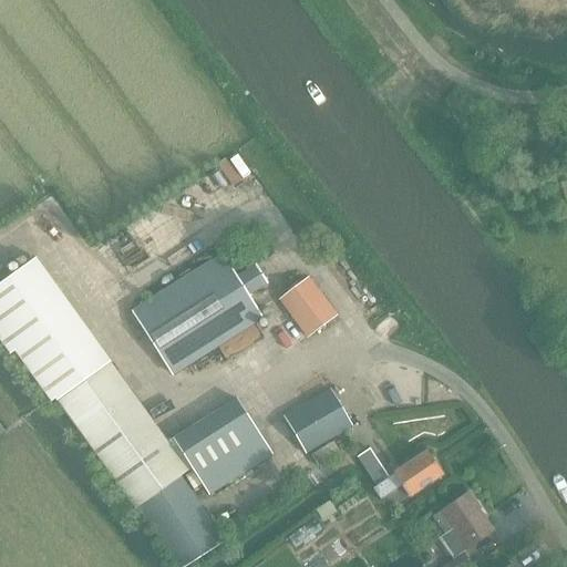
[(222,258),(134,313),(172,372),(172,373),(261,317),(248,297),(267,285),(256,266),(237,278),(224,257),(222,258)]
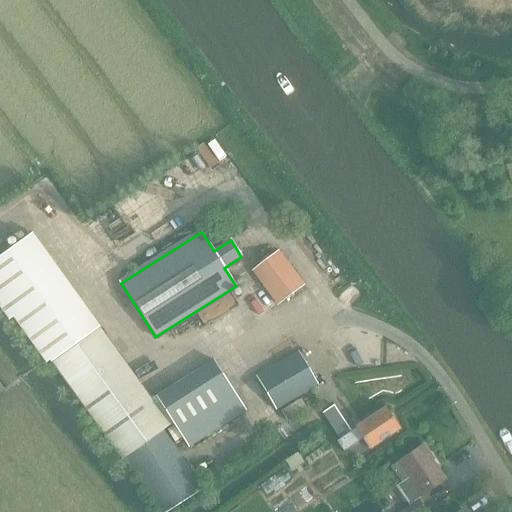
[(278,252),(253,271),(262,284),(277,304),(302,285),(278,252)]
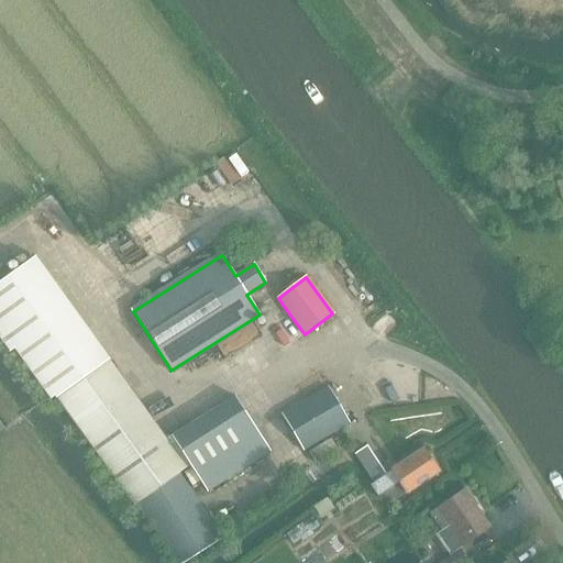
[(175,562),(178,562),(220,537),(177,471),(189,464),(207,492),(269,451),(234,395),(166,438),(108,359),(54,397),(132,504),(136,501),(175,562)]
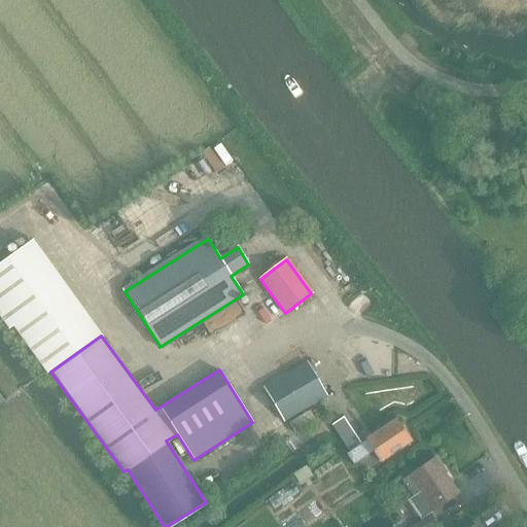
[(283,421),(326,395),(307,361),(264,387),(283,421)]
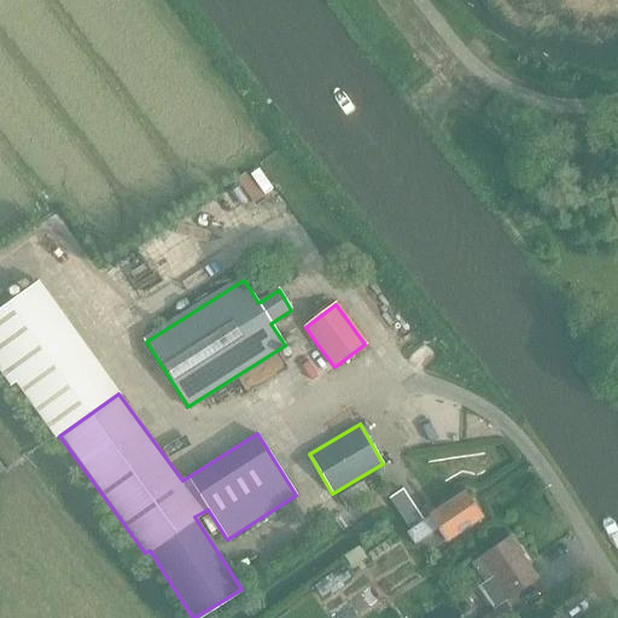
[(363,482),(339,496),(348,509),(371,495),(363,482)]
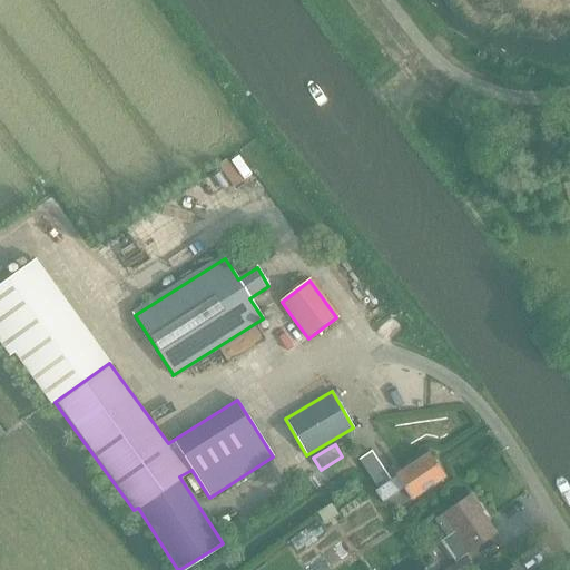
[(366,446),(352,457),(382,502),(403,488),(411,500),(444,478),(428,453),(389,480),(366,446)]
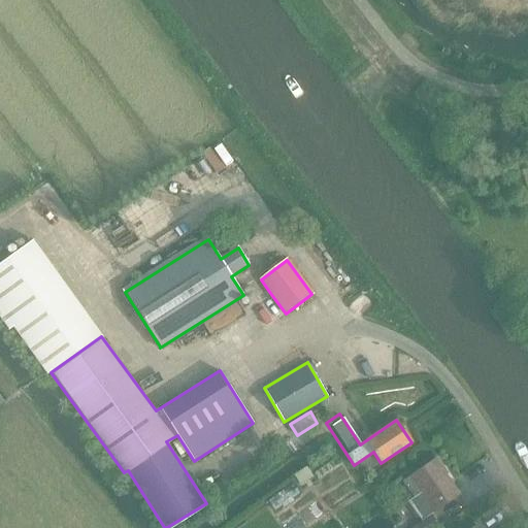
[(432,510),(458,495),(441,468),(443,467),(439,460),(435,462),(433,459),(408,474),(409,476),(403,481),(413,496),(420,491),(432,510)]
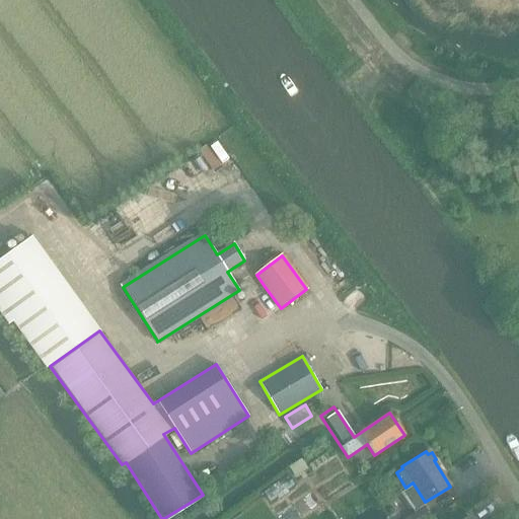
[(294,486),(292,483),(288,475),(263,493),(265,496),(270,503),(277,498),(279,500),(289,494),(287,491),(294,486)]
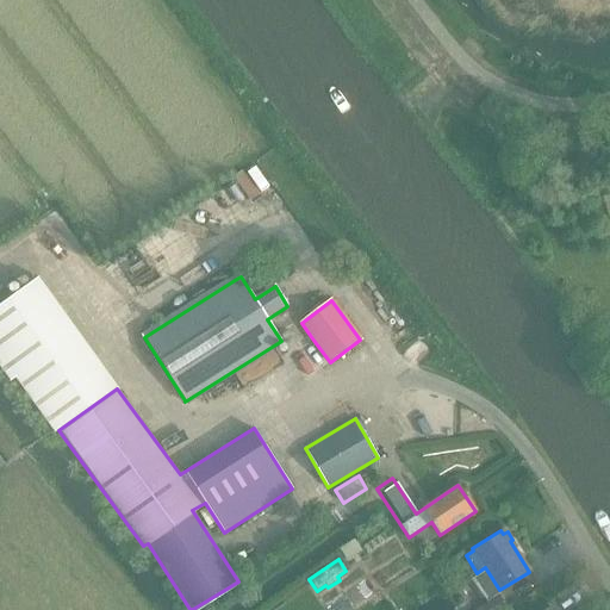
[(498,609),(506,605),(498,593),(473,609),(498,609)]
